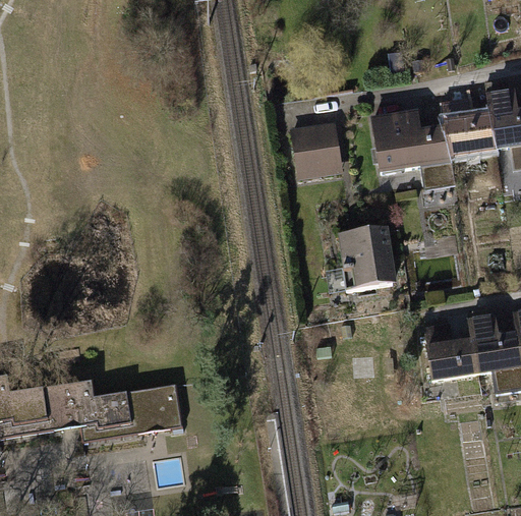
[(485,91),(488,112),(494,147),(520,142),(520,106),(519,107),(516,86),(485,91)]
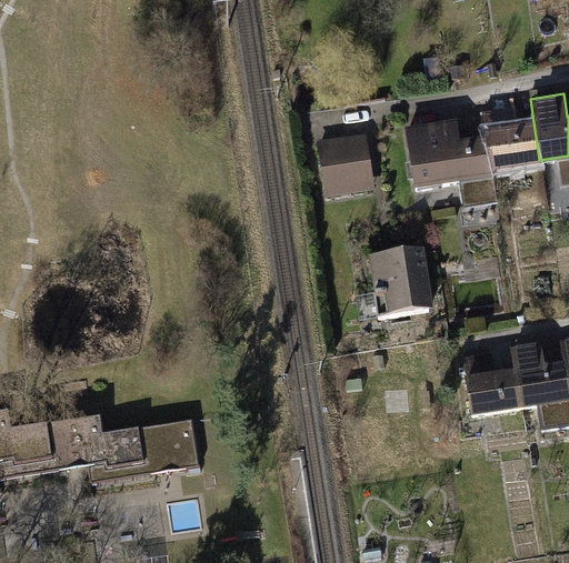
[(480,109),(483,133),(489,168),(539,160),(533,122),(510,126),(507,104),(480,109)]
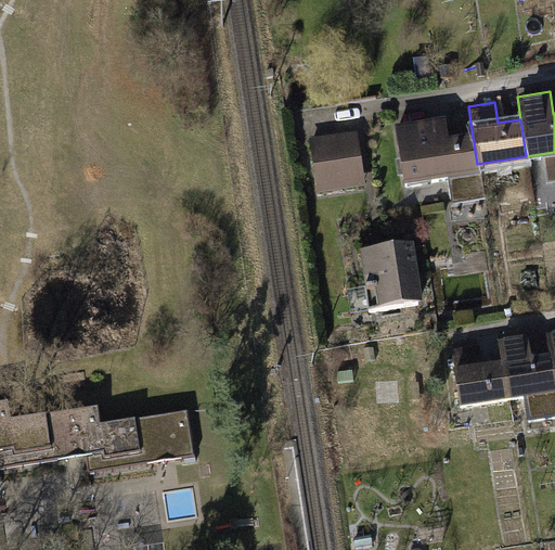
[(442,115),(391,123),(401,182),(478,170),(477,164),(472,130),(446,135),(442,115)]
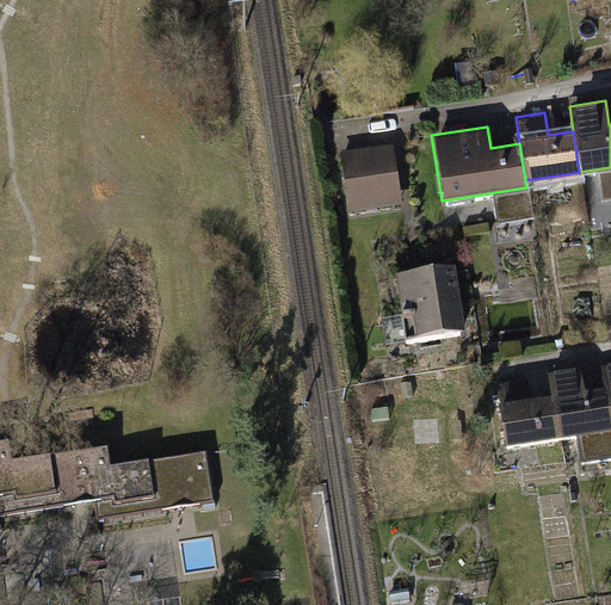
[(396,202),(387,143),(337,150),(346,210),(396,202)]
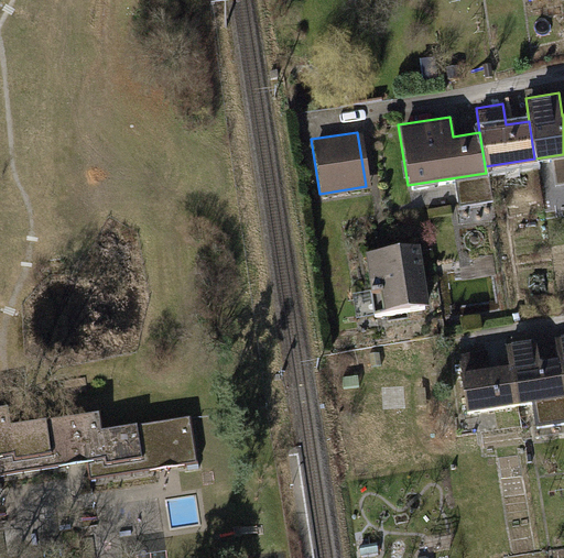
[(427,305),(419,243),(365,251),(370,290),(353,293),(356,316),(427,305)]
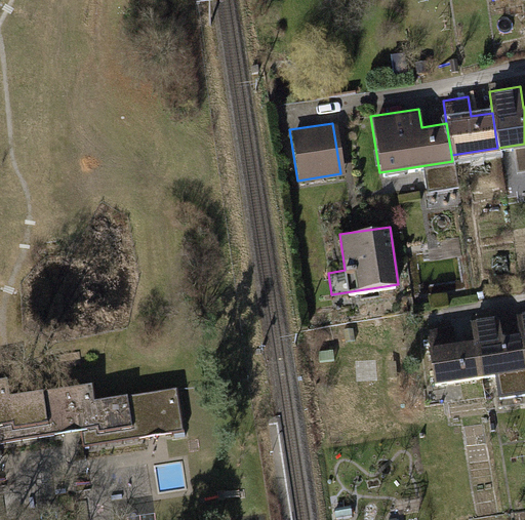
[(475,319),(478,338),(483,375),(524,368),(524,349),(522,332),(503,335),(500,315),(475,319)]
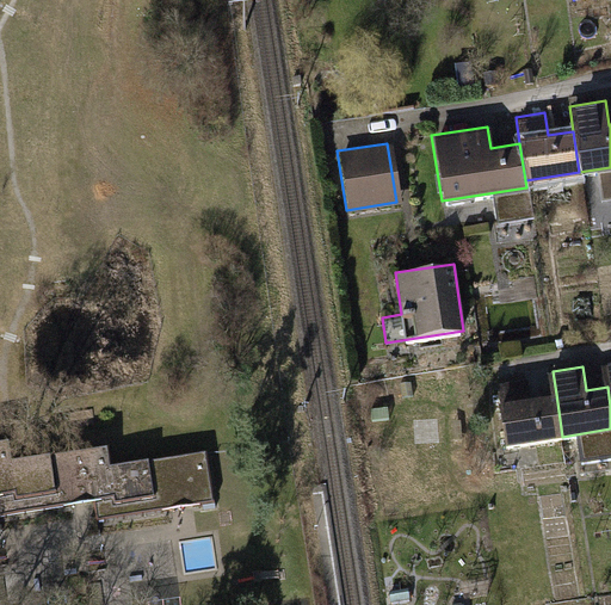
[(526,377),(495,382),(506,445),(562,437),(556,394),(530,399),(526,377)]
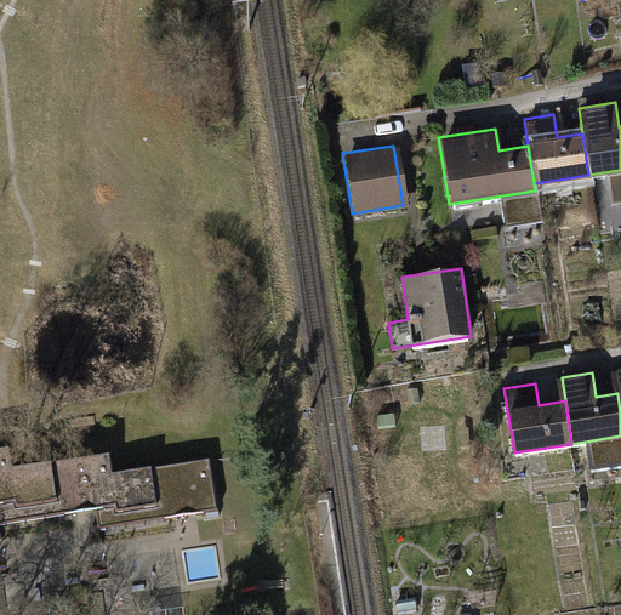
[(0,519),(74,510),(72,496),(95,493),(100,524),(174,513),(171,501),(195,497),(197,510),(218,506),(211,456),(114,470),(112,451),(13,466),(11,448),(0,448),(0,519)]
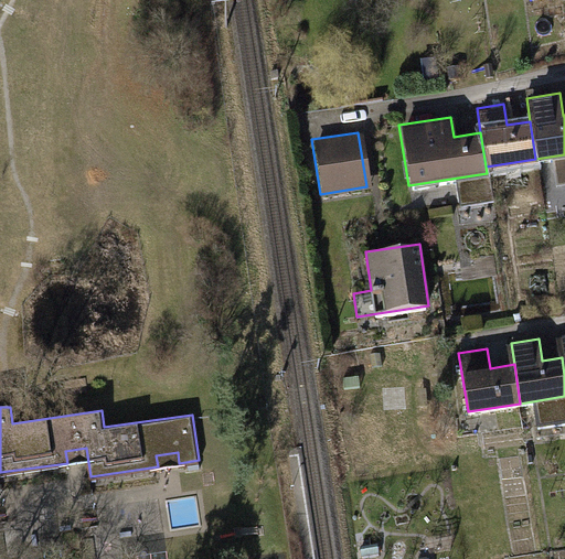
All buildings are outlined.
